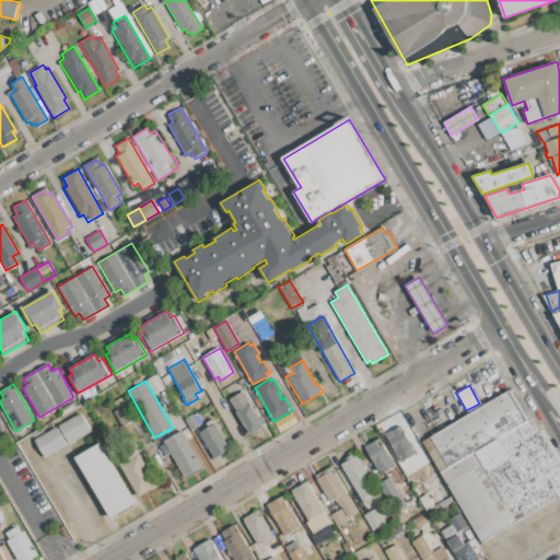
[(421,442),(512,388),(559,469),(559,493),(479,541),(421,442)]
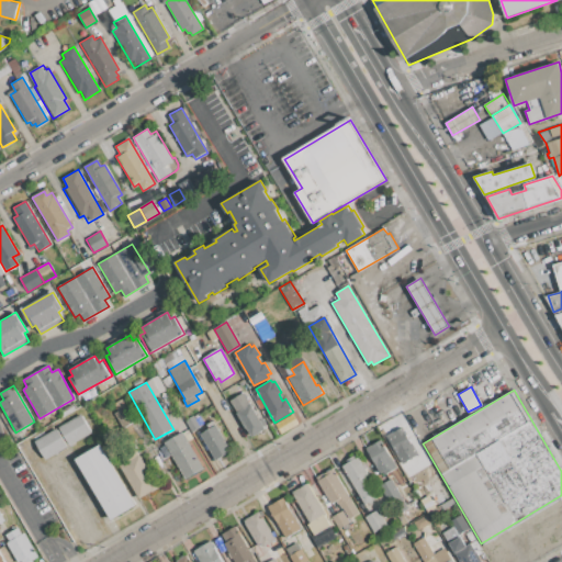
[(228,402),(244,393),(265,429),(249,438),(228,402)]
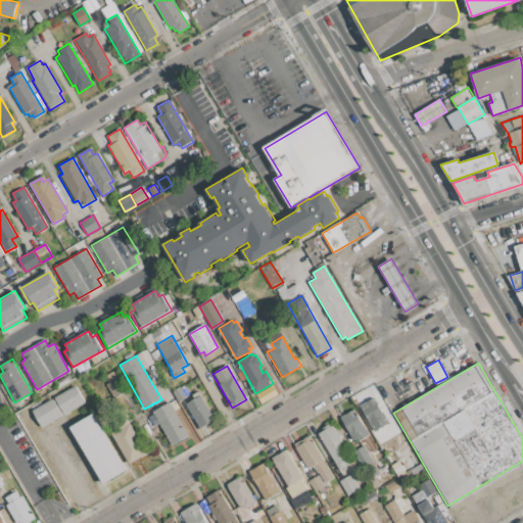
[(105,384),(109,383),(105,376),(112,372),(116,378),(121,376),(129,390),(113,398),(105,384)]
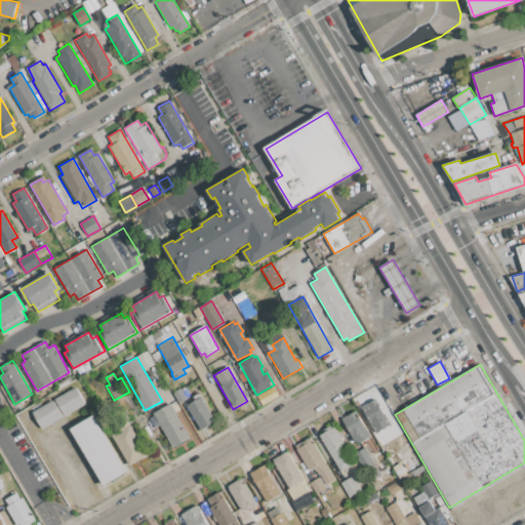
[(55,399),(76,387),(85,404),(65,416),(55,399)]
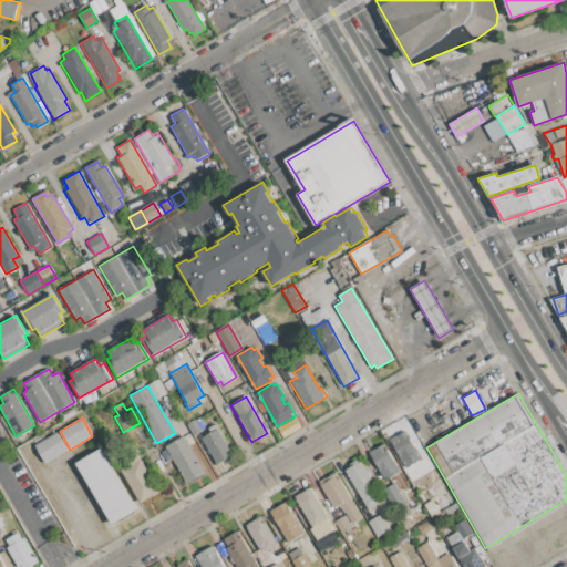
[(186,425),(195,420),(202,431),(192,436),(186,425)]
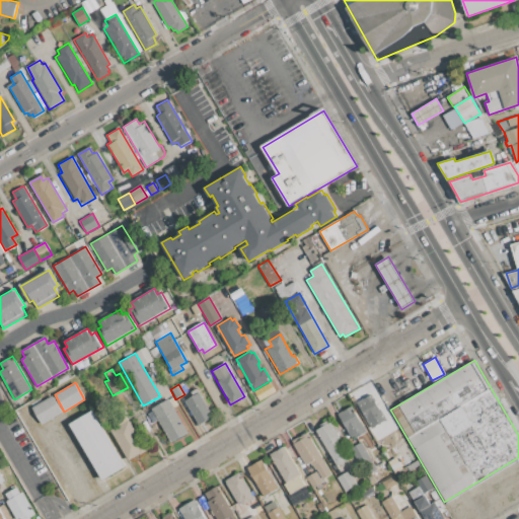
[(184,401),(193,397),(190,392),(197,388),(213,417),(198,425),(184,401)]
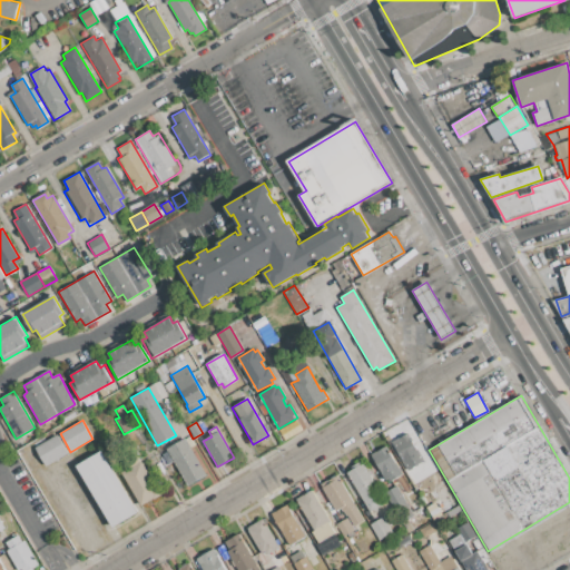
[(393,441),(408,433),(423,461),(409,469),(393,441)]
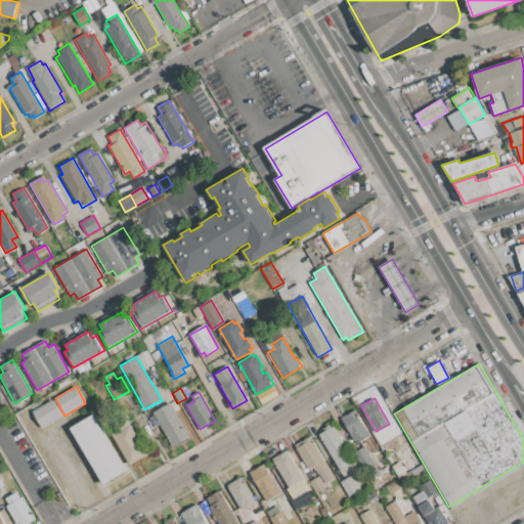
[(33,411),(53,400),(62,418),(43,429),(33,411)]
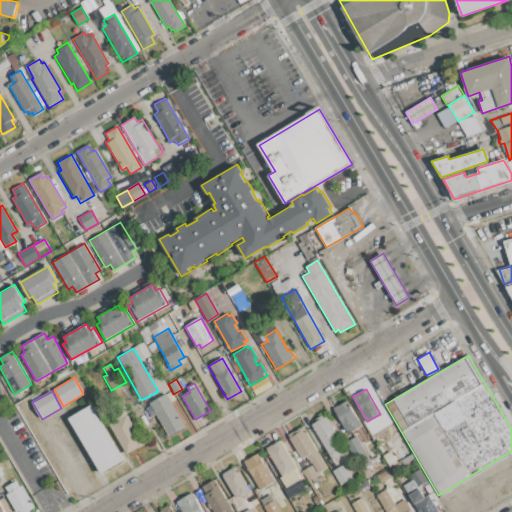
[(149,403),(166,394),(185,427),(168,436),(149,403)]
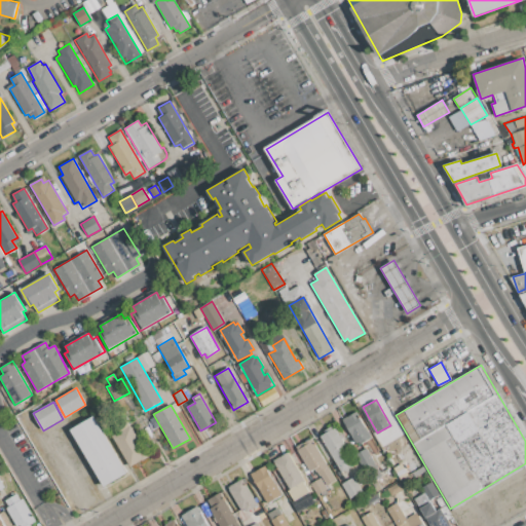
[(343,419),(357,412),(371,437),(358,445),(343,419)]
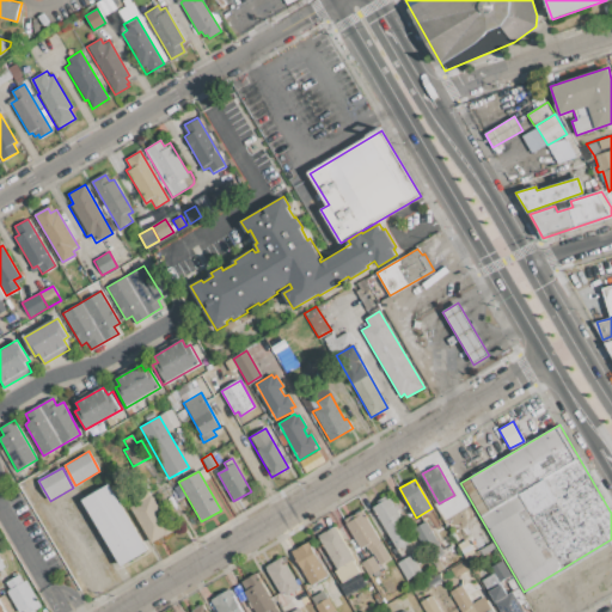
[(84,500),(109,485),(116,497),(117,496),(148,550),(121,565),(84,500)]
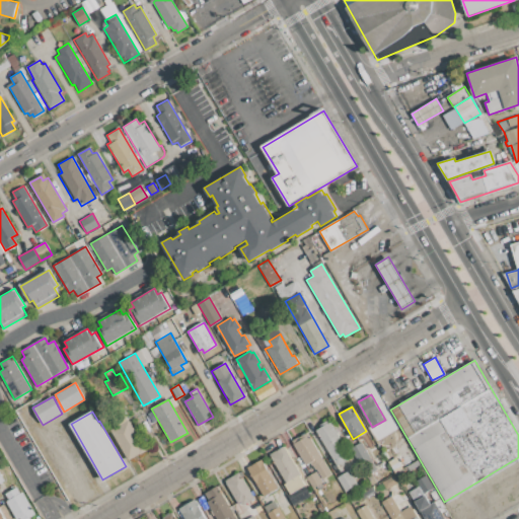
[(110,431),(118,427),(115,422),(127,416),(146,450),(128,460),(110,431)]
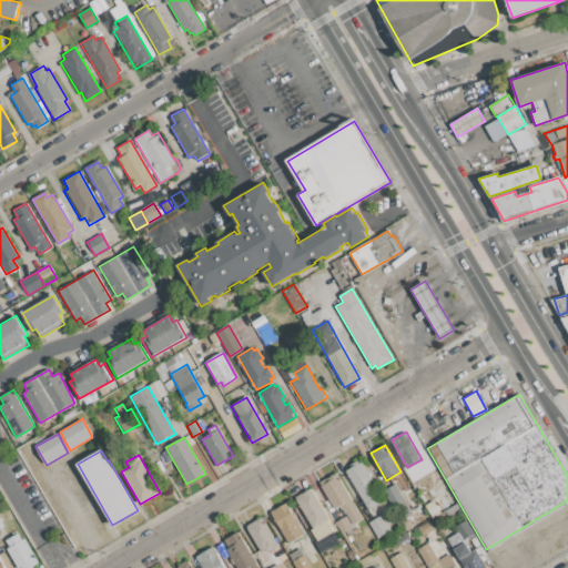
[(345,470),(351,467),(350,465),(359,458),(384,501),(368,510),(345,470)]
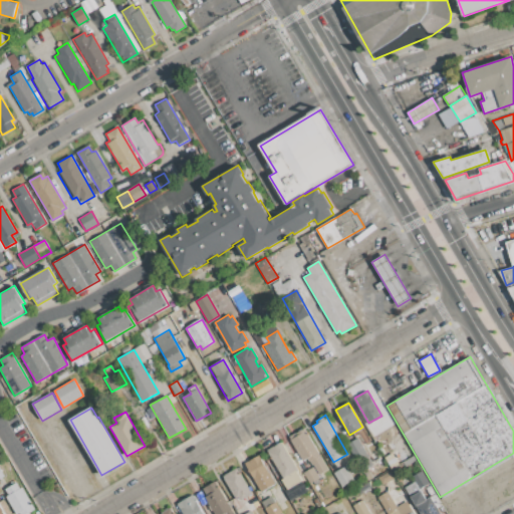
[(383,426),(393,421),(399,432),(391,437),(383,426)]
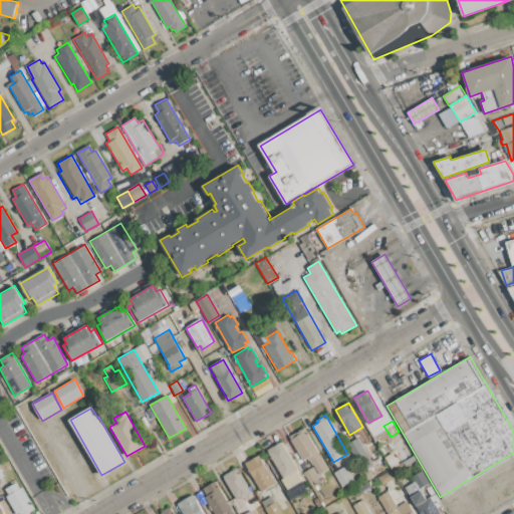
[(288,437),(292,434),(293,435),(297,433),(296,432),(303,428),(327,471),(319,475),(313,465),(311,465),(308,460),(303,463),(288,437)]
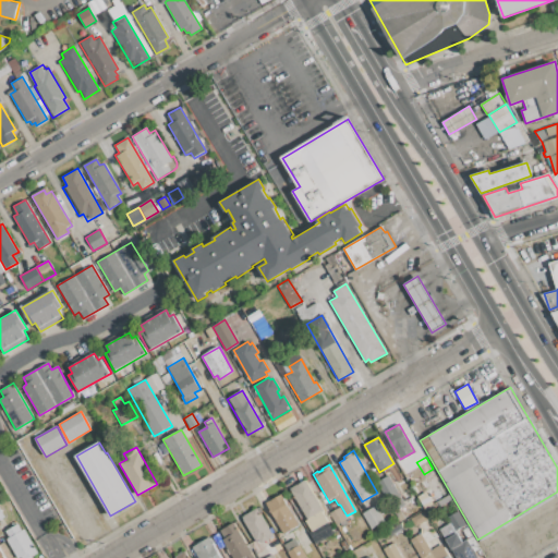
[(376,481),(387,475),(404,506),(399,509),(393,511),(376,481)]
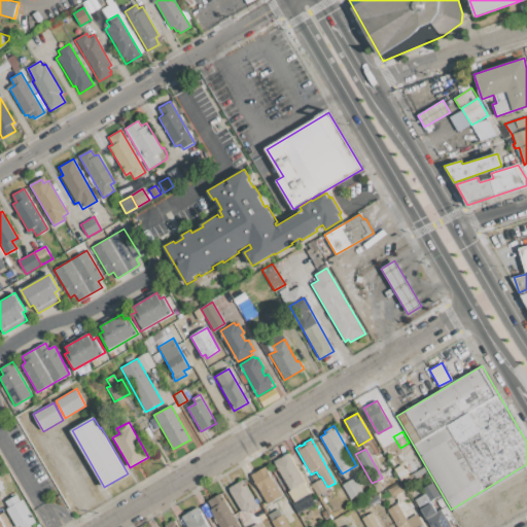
[(274,461),(288,453),(311,492),(292,502),(286,492),(290,490),(274,461)]
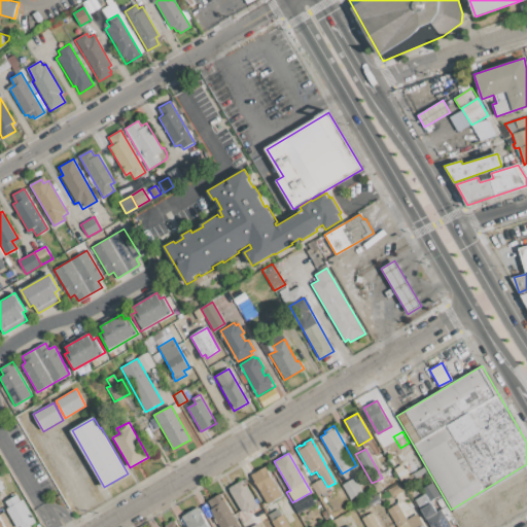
[(250,475),(266,465),(283,496),(268,505),(250,475)]
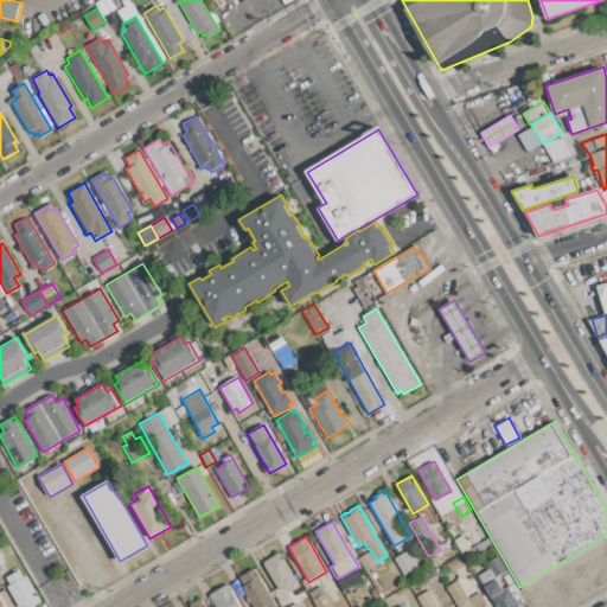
[(394,557),(407,549),(417,567),(403,574),(394,557)]
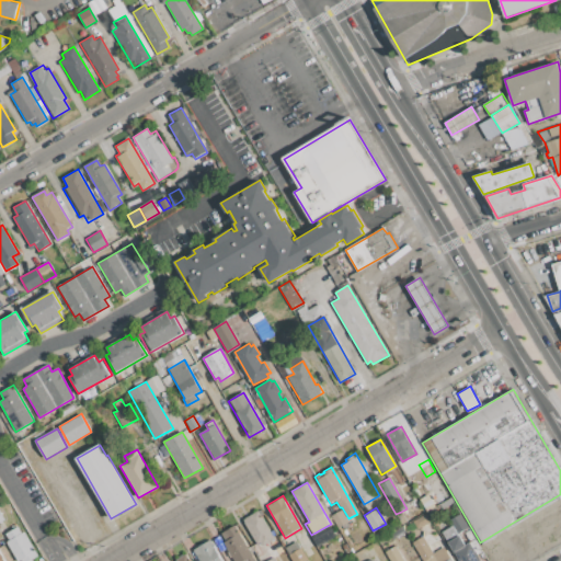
[(427,512),(433,508),(438,517),(432,522),(427,512)]
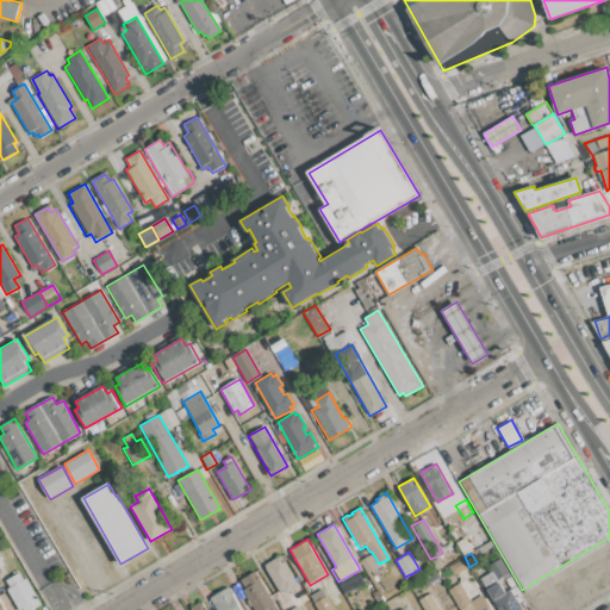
[(265,565),(284,554),(300,585),(282,596),(265,565)]
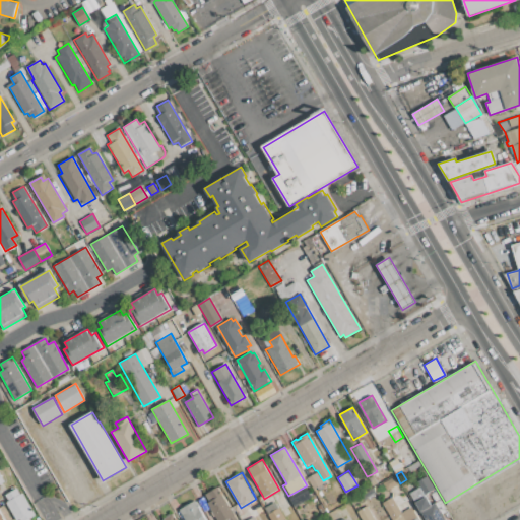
[(307,478),(316,473),(322,483),(313,489),(307,478)]
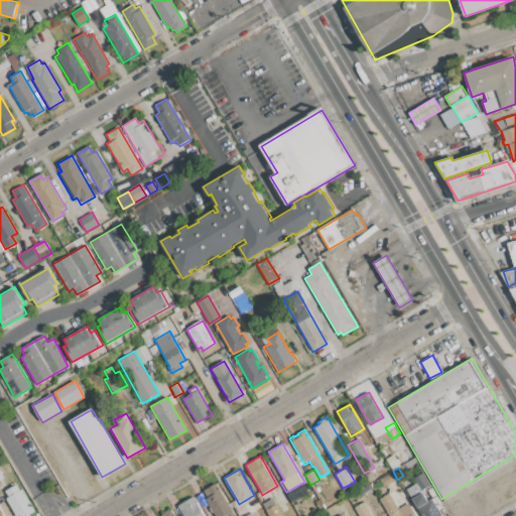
[(369,471),(374,480),(370,483),(364,473),(369,471)]
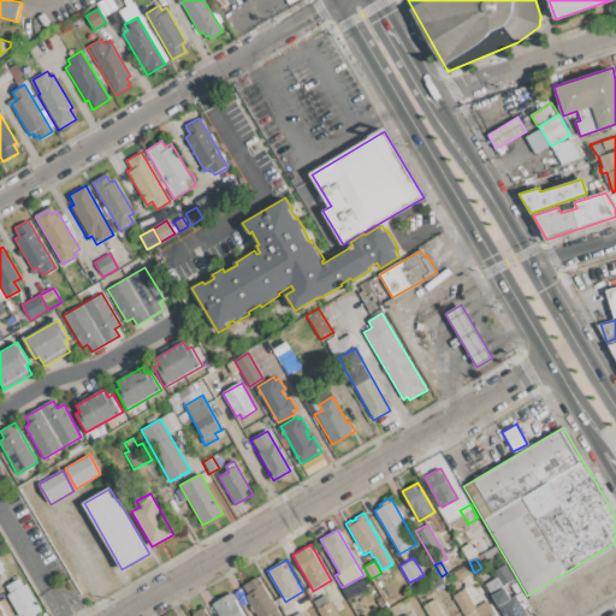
[(454,573),(468,564),(473,573),(458,580),(454,573)]
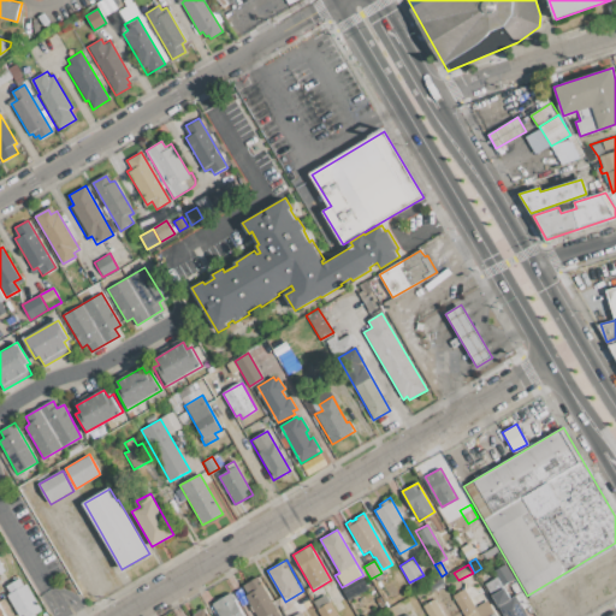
[(493,572),(507,564),(515,579),(490,593),(485,584),(496,578),(493,572)]
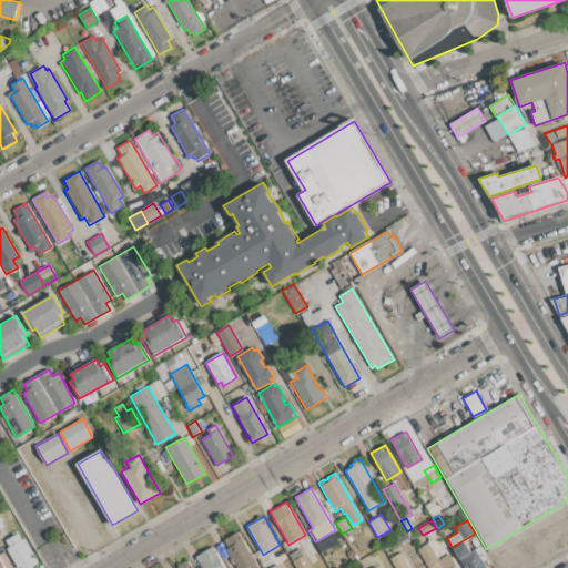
[(18,567),(7,548),(9,546),(6,540),(18,534),(21,539),(23,538),(38,564),(31,567),(22,567),(20,567),(18,567)]
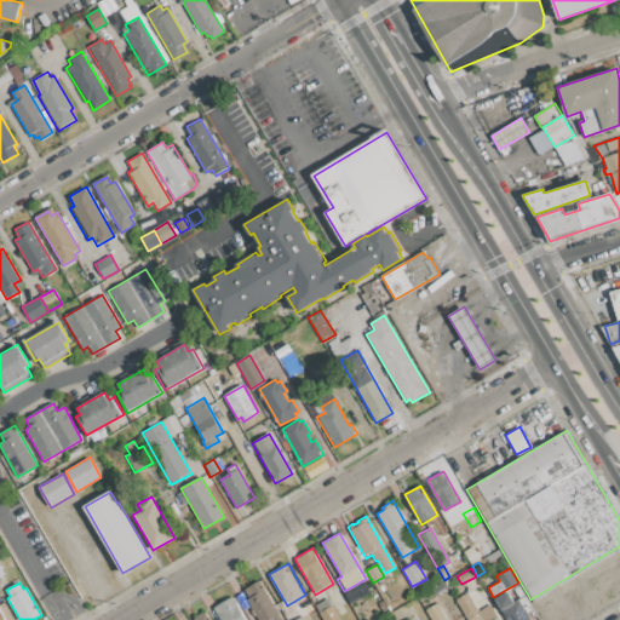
[(258,619),(247,600),(250,597),(245,590),(258,583),(263,590),(265,589),(282,619),(258,619)]
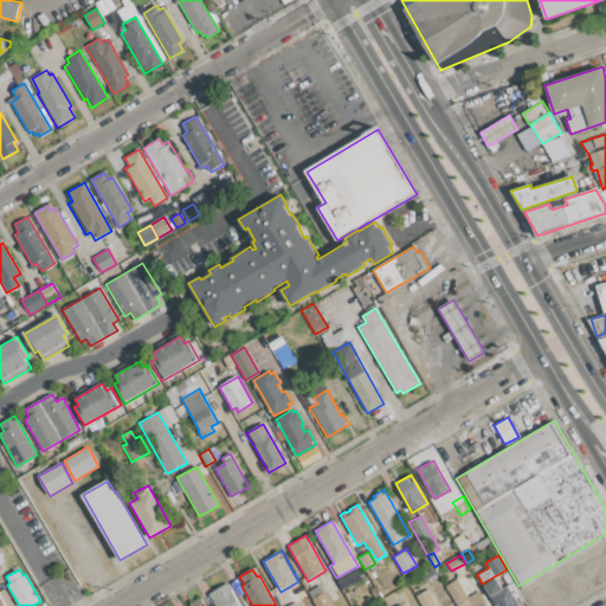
[(497,605),(485,585),(496,579),(502,590),(514,582),(523,599),(516,603),(517,605),(497,605)]
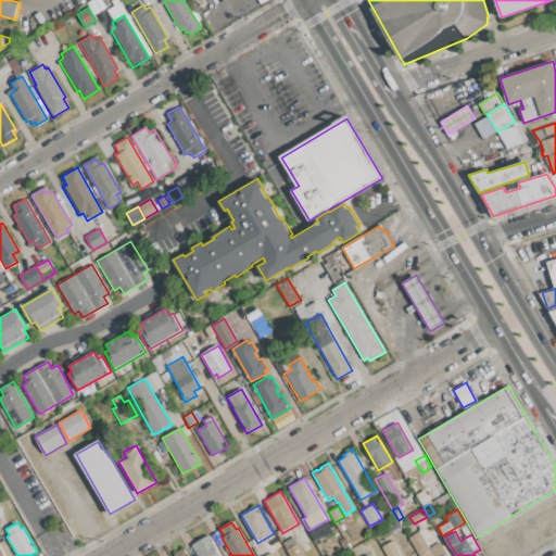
[(198,555),(191,545),(209,535),(219,555),(198,555)]
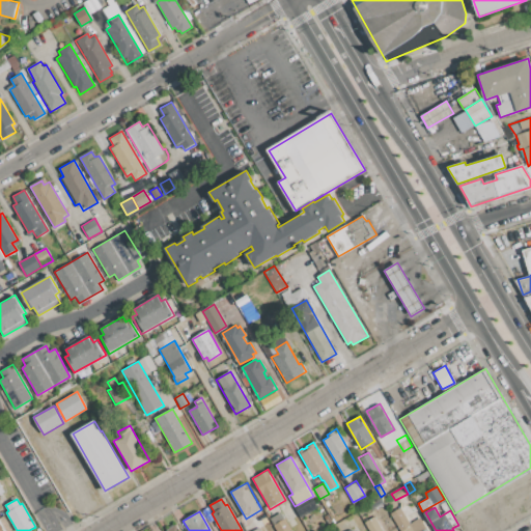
[(277,530),(270,519),(281,512),(291,530),(289,530),(277,530)]
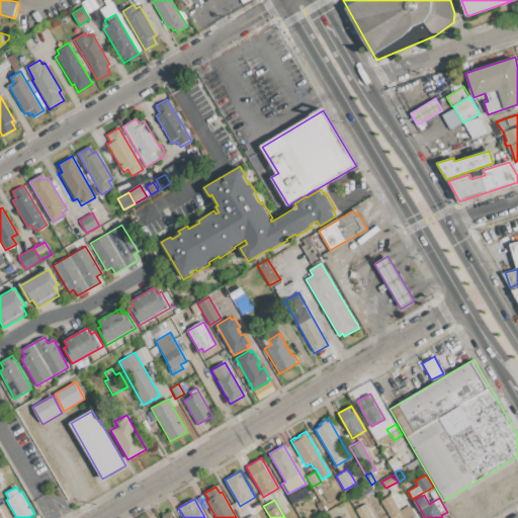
[(385,507),(394,502),(400,511),(400,512),(399,512),(391,517),(385,507)]
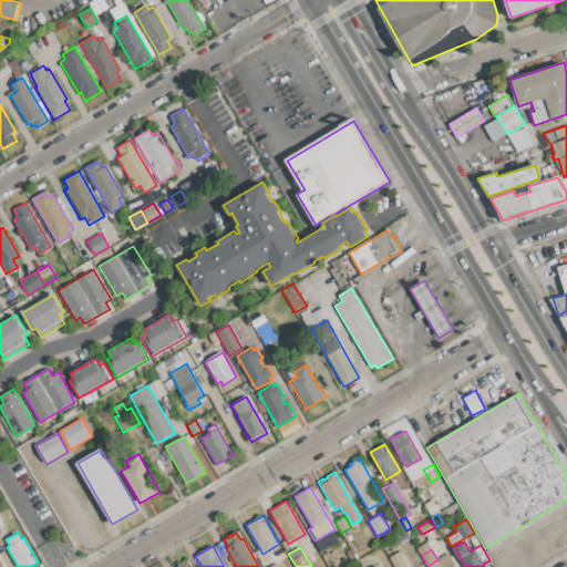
[(395,566),(390,557),(400,552),(409,566),(395,566)]
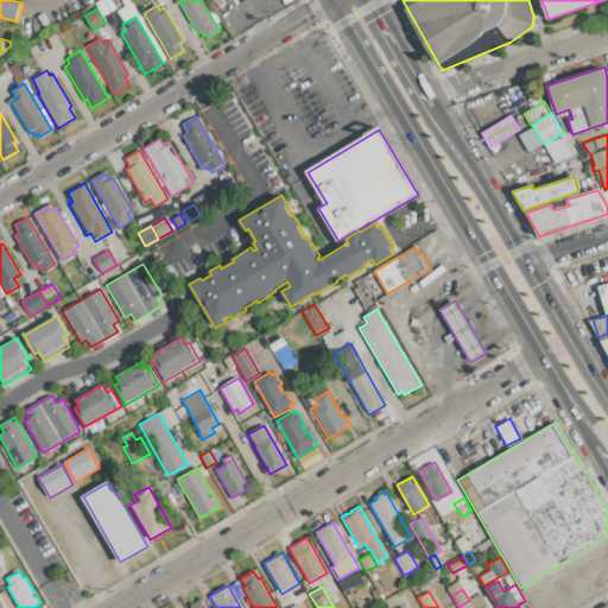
[(472,607),(468,601),(469,601),(469,600),(481,593),(489,607),(472,607)]
